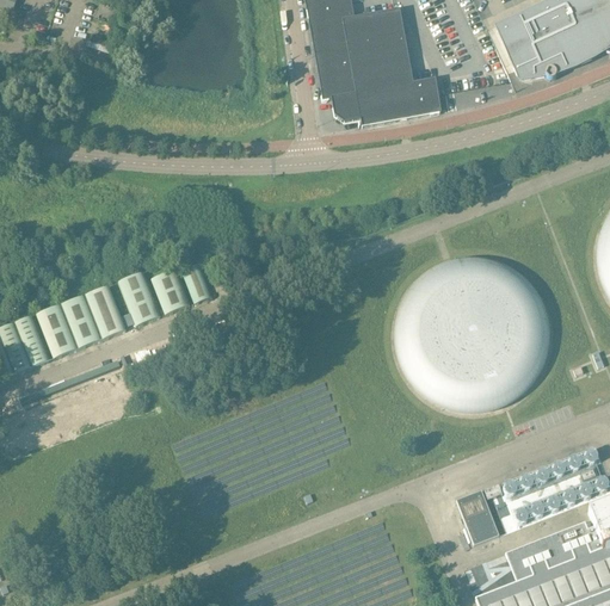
[(0,0),(0,6),(10,11),(13,0),(0,0)]
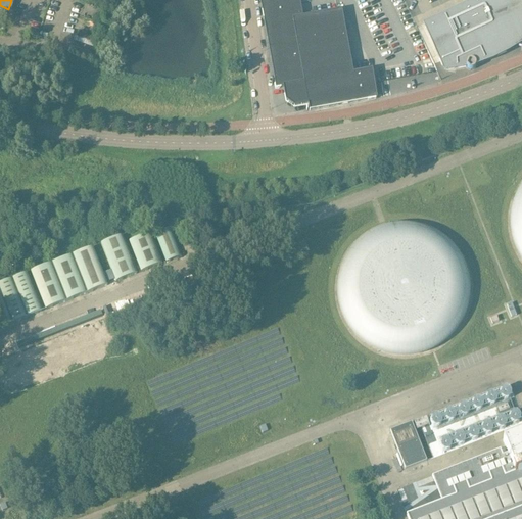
[(259,0),(261,8),(275,85),(282,83),(284,97),(293,103),(306,100),(309,107),(376,95),(371,66),(351,69),(340,7),(301,14),(299,0),(259,0)]
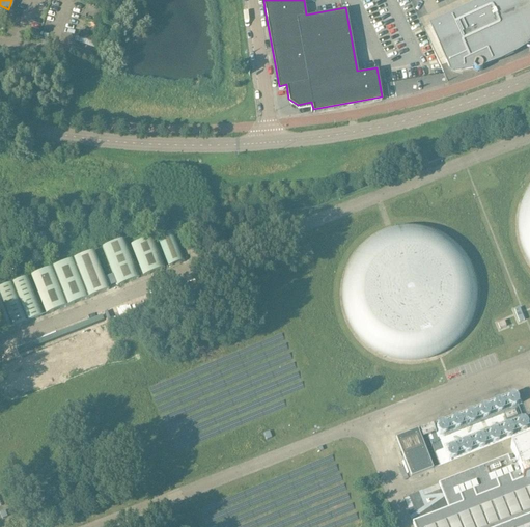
[(476,3),(430,24),(444,53),(450,67),(472,64),(473,66),(474,67),(475,67),(475,68),(476,68),(477,68),(478,68),(479,67),(480,67),(480,66),(481,66),(481,65),(481,64),(482,63),(481,63),(481,62),(487,60),(493,58),(499,55),(506,52),(511,49),(517,47),(525,42),(529,37),(529,4),(527,0),(475,0),(476,1),(476,3)]
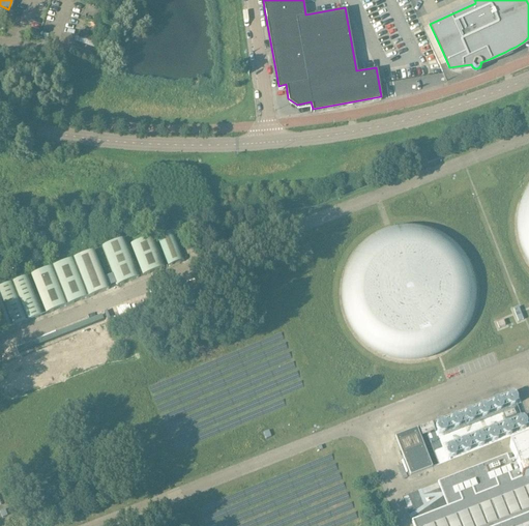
[(79,31),(77,37),(88,41),(90,34),(79,31)]
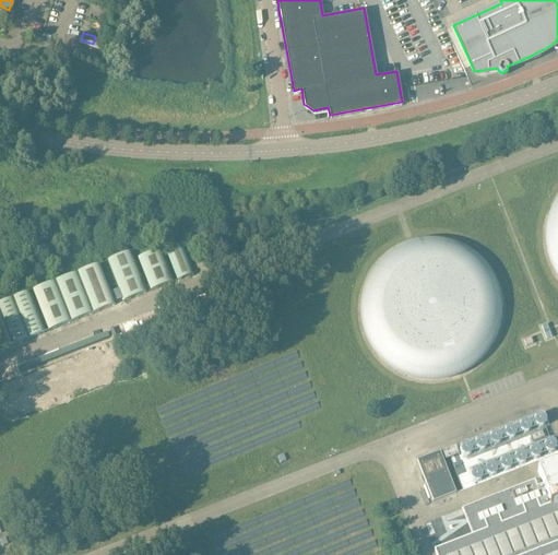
[(70,45),(68,51),(94,59),(96,52),(70,45)]
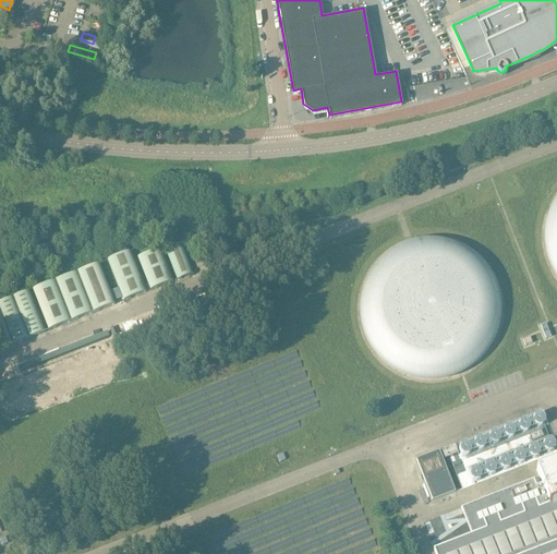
[(556,192),(553,199),(544,221),(545,247),(554,268),(556,272),(556,192)]
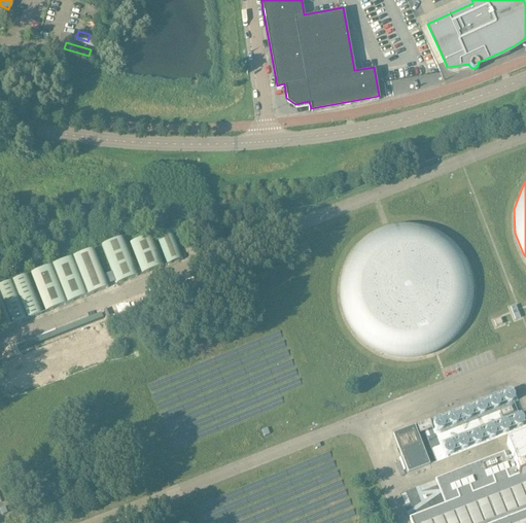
[(462,250),(448,235),(427,224),(405,221),(382,225),(361,238),(347,255),(340,278),(341,301),(349,322),(363,340),(382,350),(402,354),(423,352),(443,344),(458,329),(468,311),(474,290),(470,270),(462,250)]
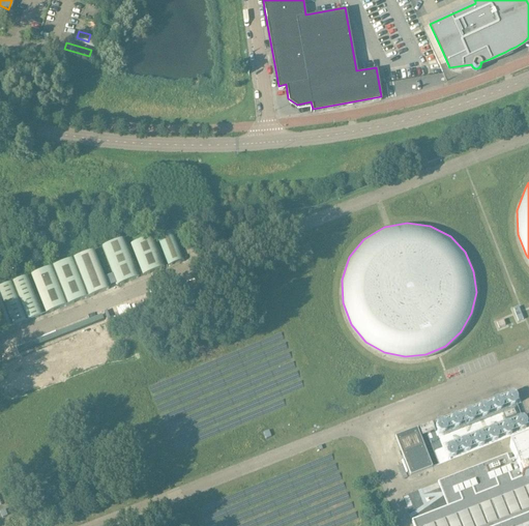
[(172,228),(156,234),(168,262),(183,256),(172,228)]
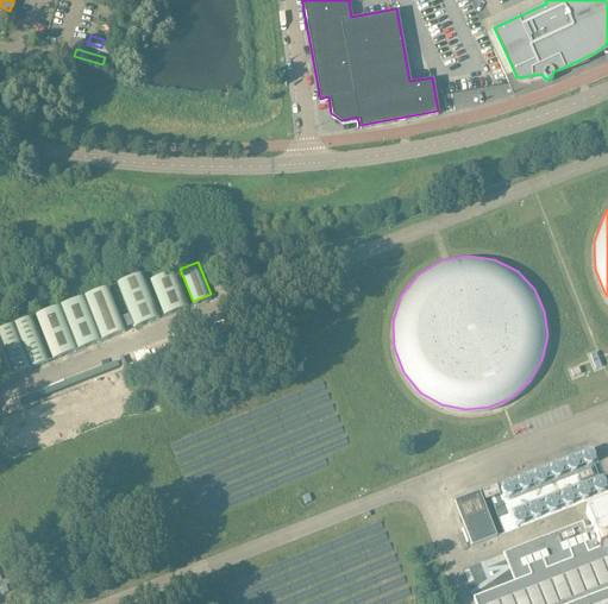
[(149,278),(163,313),(188,303),(174,268),(149,278)]
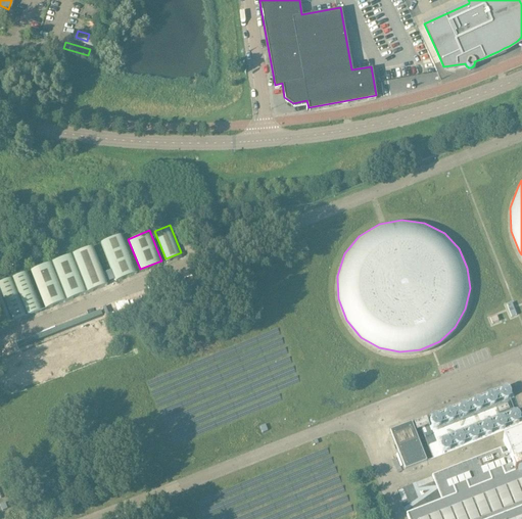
[(121,232),(100,240),(114,278),(136,270),(121,232)]
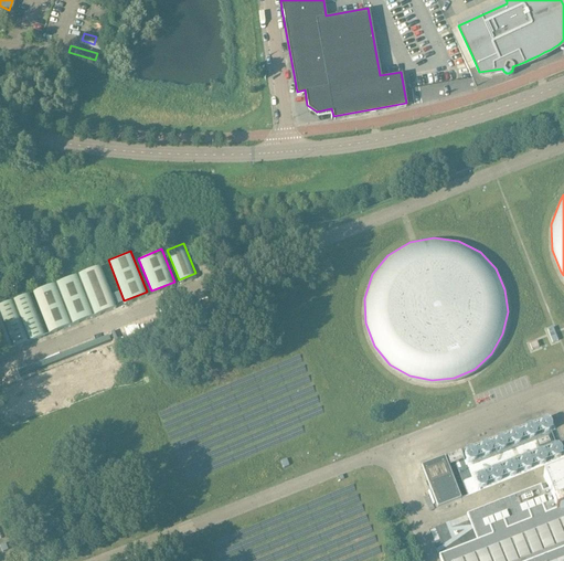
[(115,305),(98,264),(76,273),(32,290),(49,331),(92,314),(115,305)]
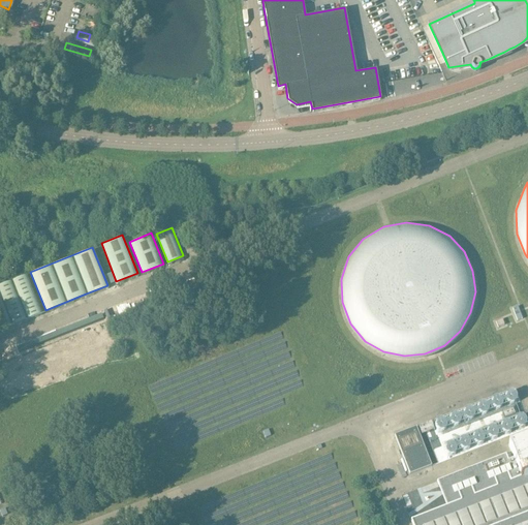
[(0,328),(41,311),(25,273),(0,283),(0,328)]
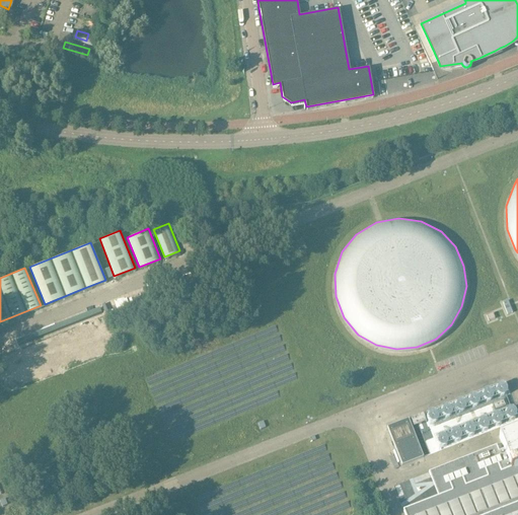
[(502,299),(506,311),(511,309),(507,297),(502,299)]
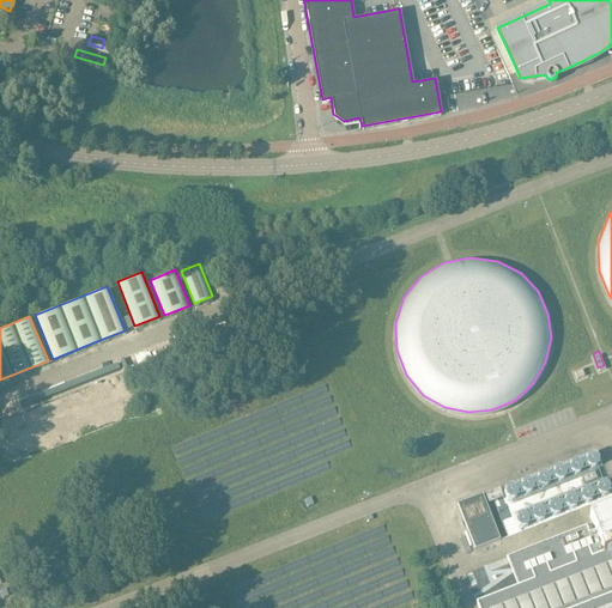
[(116,362),(18,400),(20,405),(119,366),(116,362)]
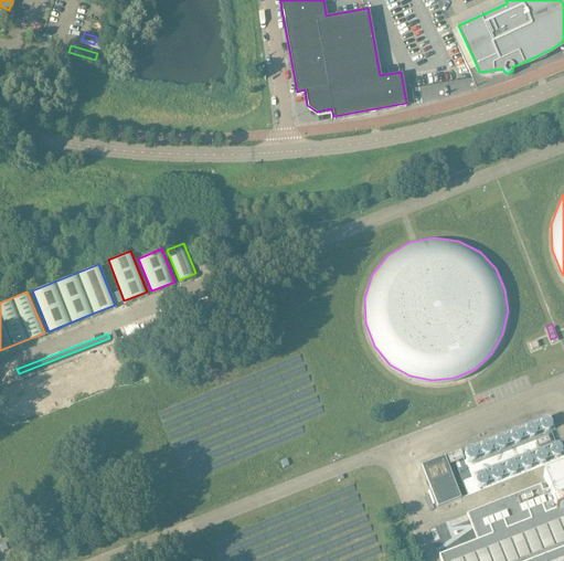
[(538,343),(535,338),(528,340),(531,347),(538,343)]
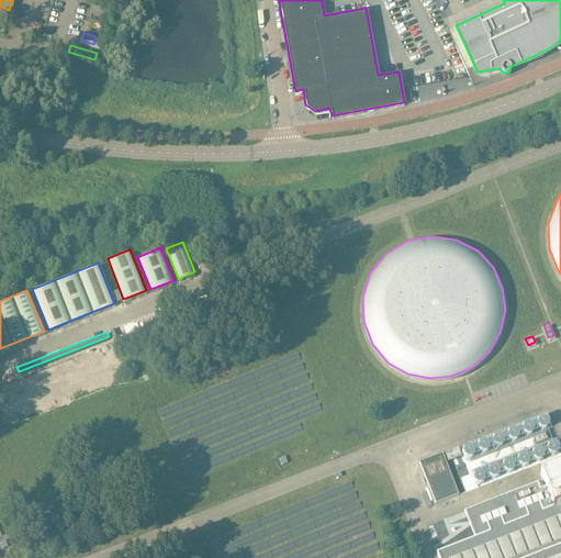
[(543,430),(531,434),(535,442),(547,437),(543,430)]
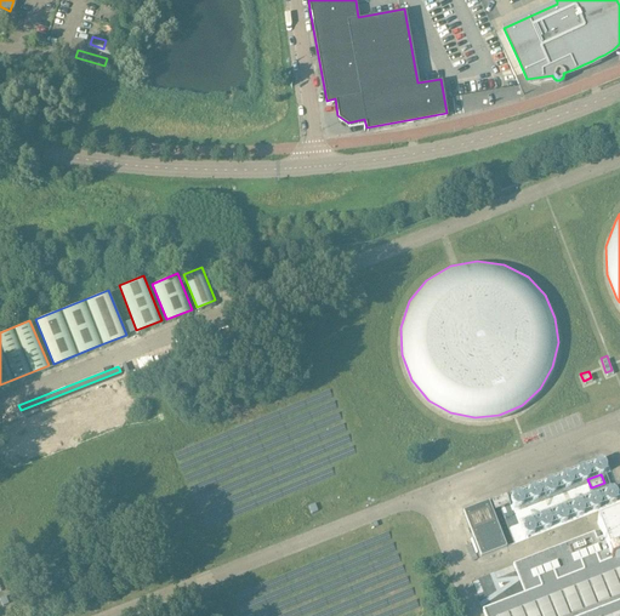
[(505,490),(489,496),(494,507),(508,501),(505,490)]
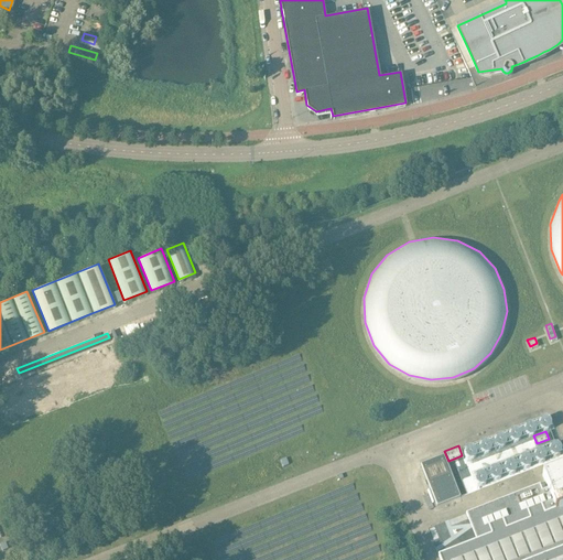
[(459,493),(443,452),(420,461),(435,503),(459,493)]
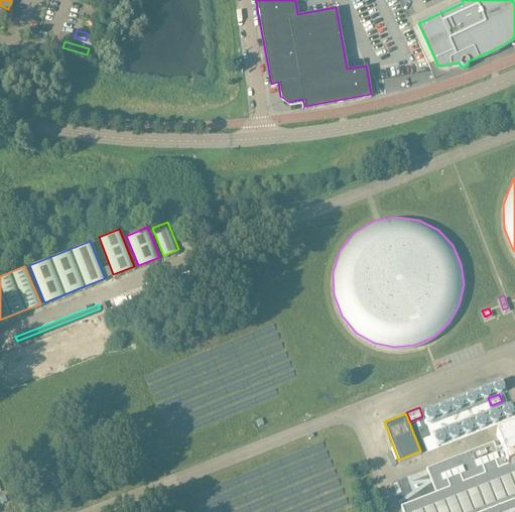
[(514,511),(514,422),(495,431),(500,443),(495,445),(493,439),(425,466),(434,490),(399,504),(402,511),(514,511)]
